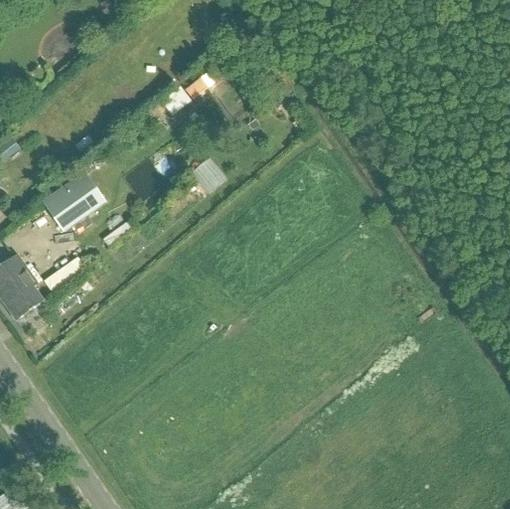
[(185,90),(192,99),(207,87),(200,78),(185,90)]
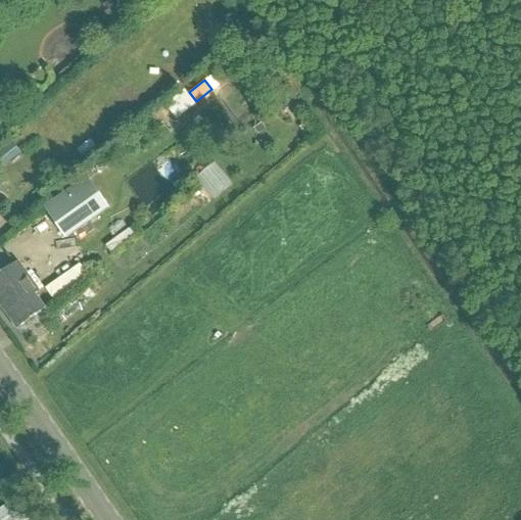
[(184,92),(166,105),(176,117),(193,104),(184,92)]
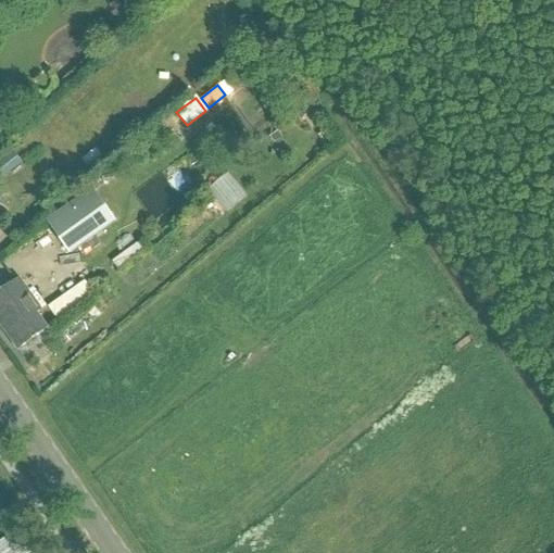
[(12,149),(4,155),(13,166),(22,160),(12,149)]
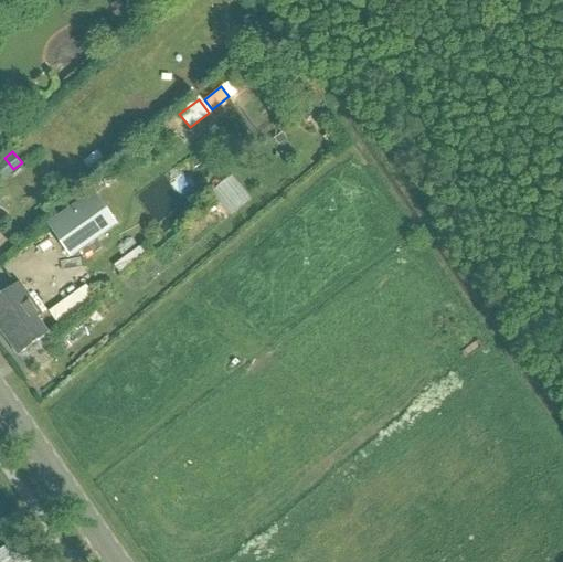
[(94,194),(50,226),(70,255),(115,223),(94,194)]
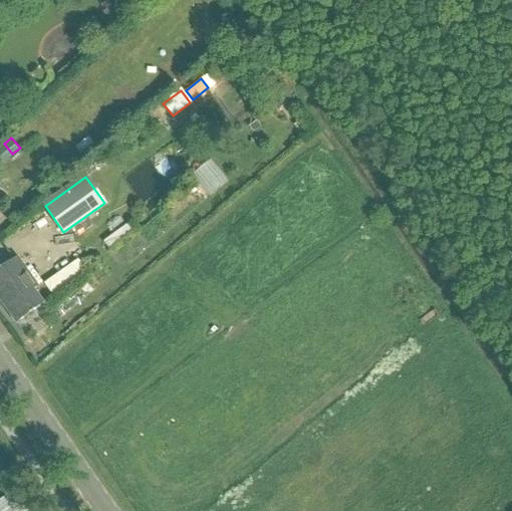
[(0,202),(0,199),(12,190),(6,183),(0,187),(0,202)]
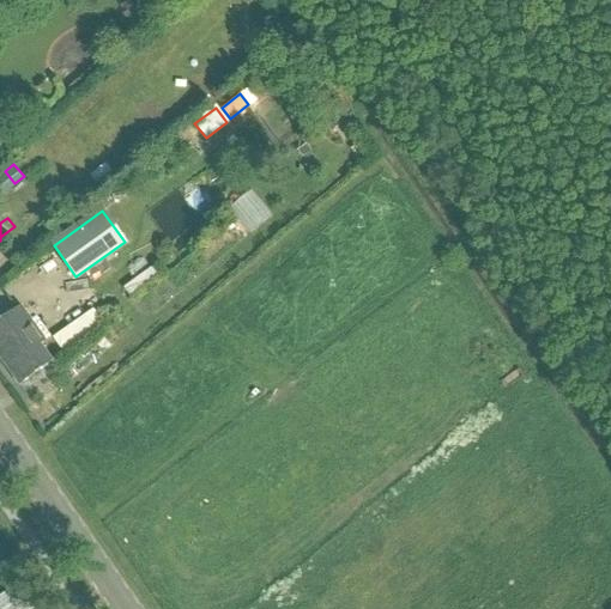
[(0,354),(18,379),(52,355),(40,340),(44,336),(19,302),(0,316),(0,354)]
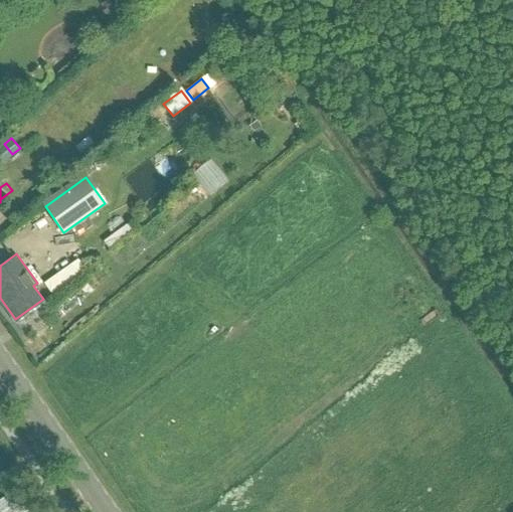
[(12,490),(0,499),(0,511),(22,511),(26,510),(12,490)]
